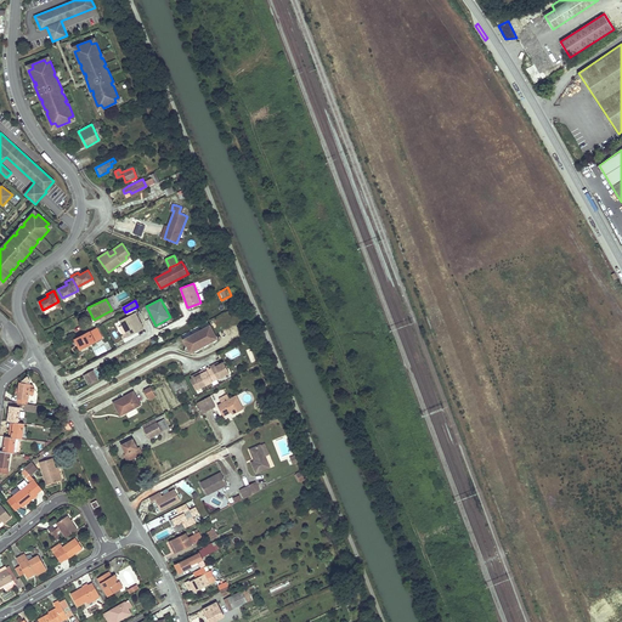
[(95,322),(113,312),(112,310),(94,320),(95,322)]
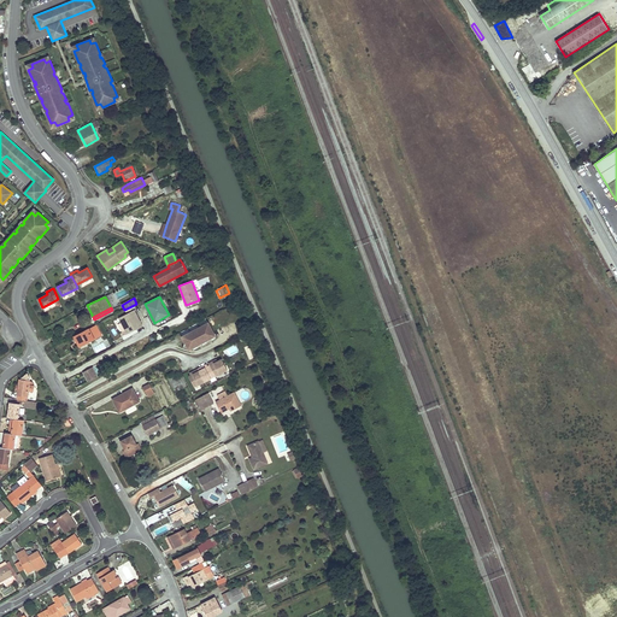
[(134,310),(119,318),(128,334),(142,325),(134,310)]
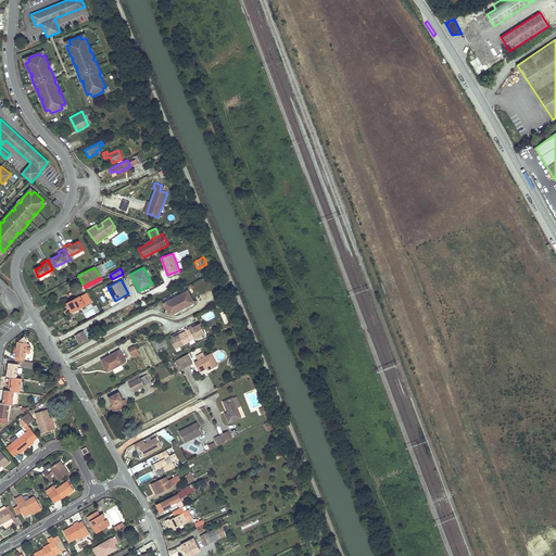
[(188,291),(164,303),(166,307),(165,313),(171,315),(177,311),(178,313),(182,311),(181,308),(186,306),(187,308),(191,306),(190,304),(193,302),(188,291)]
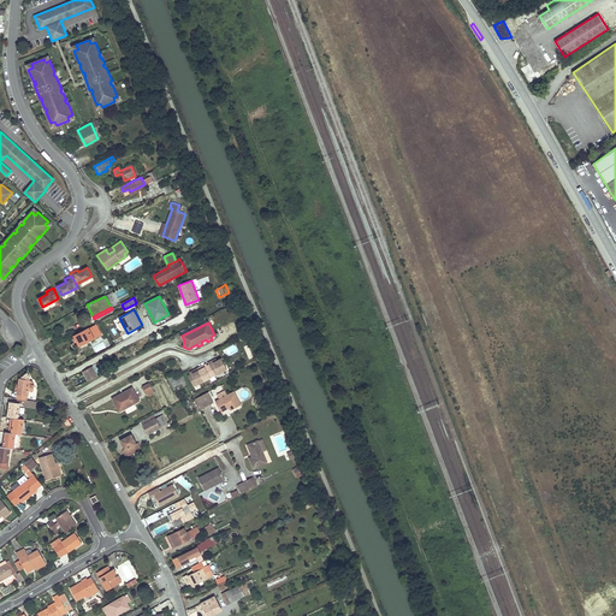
[(100,333),(95,324),(73,336),(80,345),(94,338),(94,337),(100,333)]
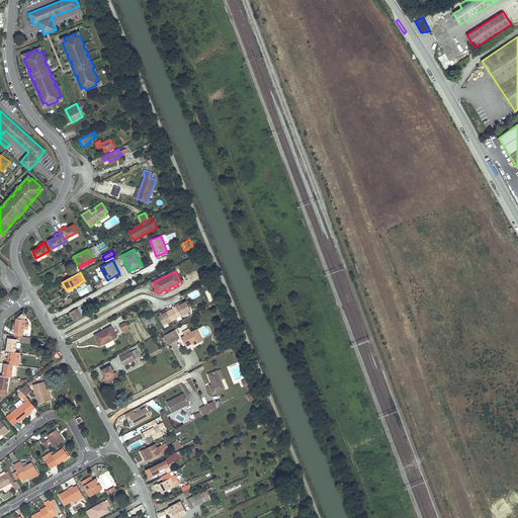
[(89,286),(78,291),(80,295),(91,290),(89,286)]
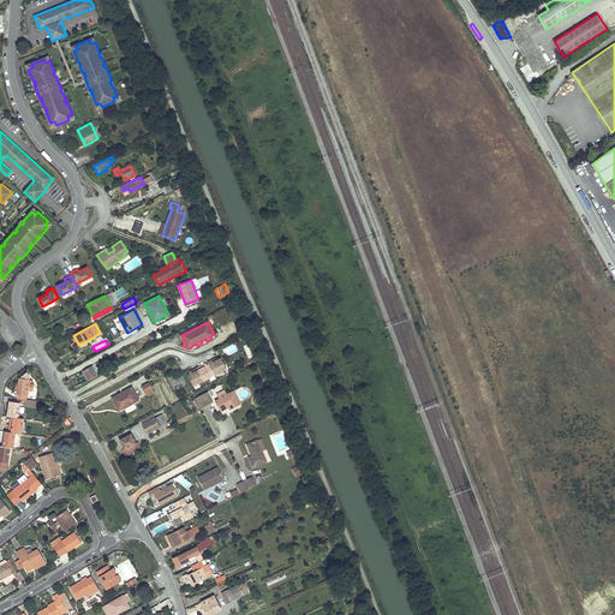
[(213,362),(213,360),(208,363),(209,364),(214,375),(227,369),(221,358),(216,360),(213,362)]
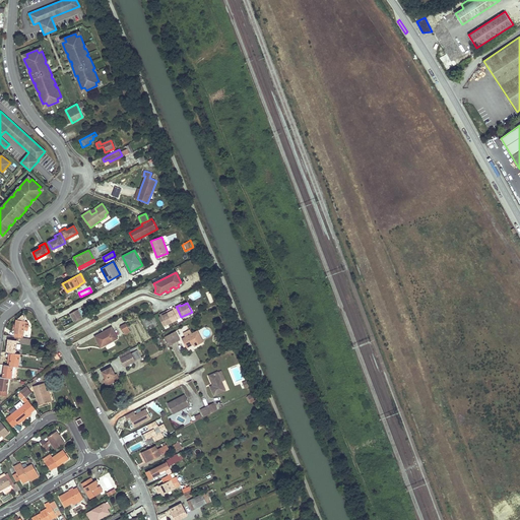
[(181,317),(177,308),(175,309),(172,311),(171,309),(167,311),(173,322),(181,317)]
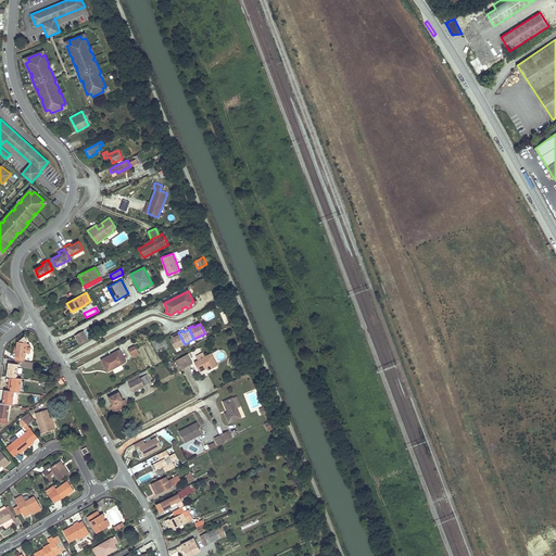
[(185,344),(178,332),(174,335),(175,337),(173,338),(171,339),(175,349),(185,344)]
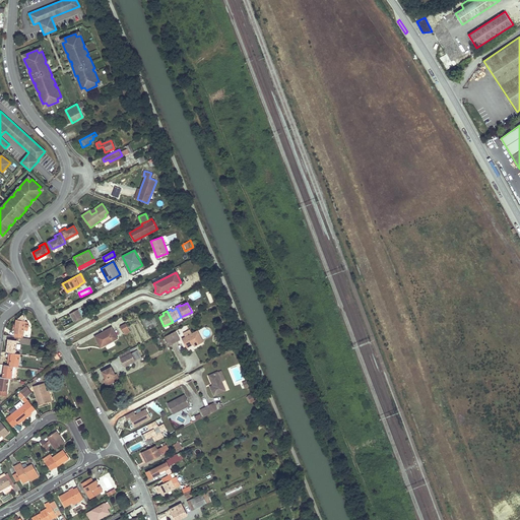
[(139,317),(145,328),(155,323),(149,312),(139,317)]
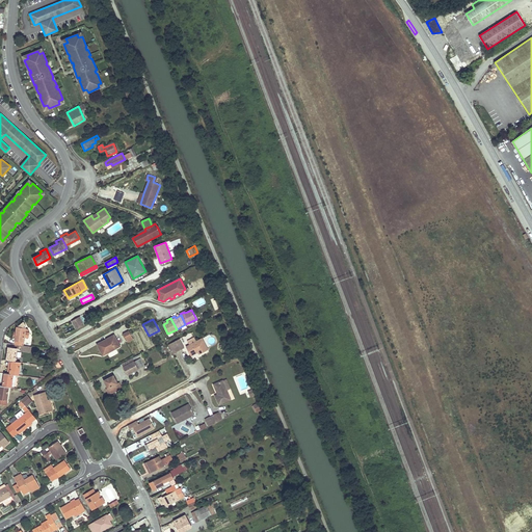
[(82,320),(74,324),(76,328),(84,324),(82,320)]
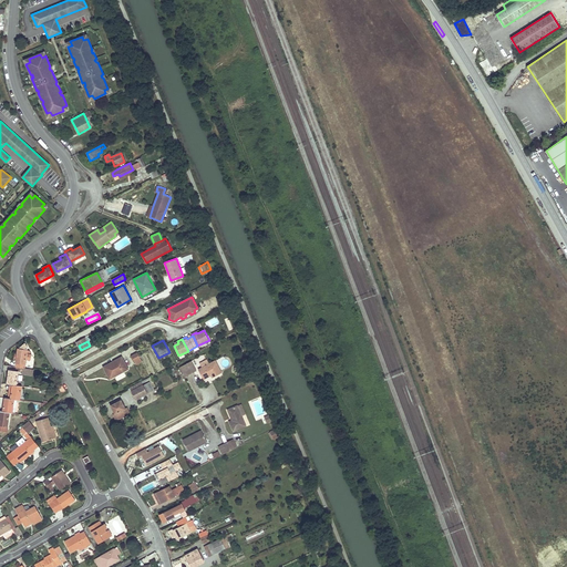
[(18,349),(16,367),(17,367),(24,368),(27,350),(18,349)]
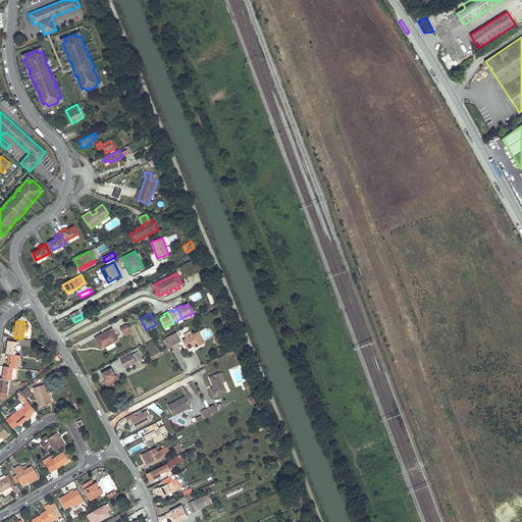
[(131,332),(126,324),(121,327),(125,335),(131,332)]
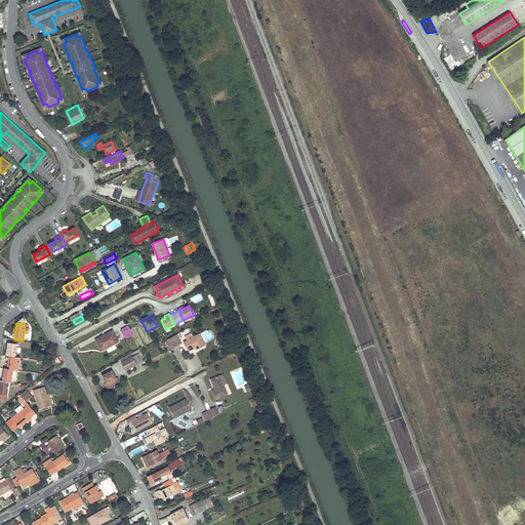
[(118,341),(113,330),(95,339),(102,351),(107,348),(106,347),(113,342),(114,345),(118,341)]
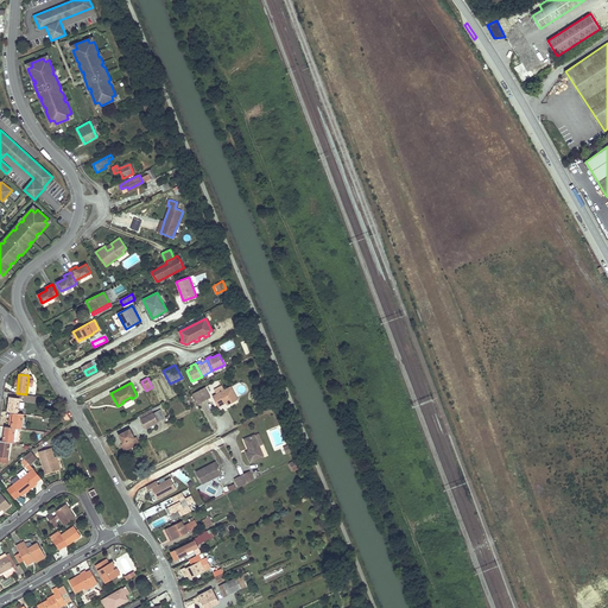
[(210,398),(204,387),(197,391),(202,401),(210,398)]
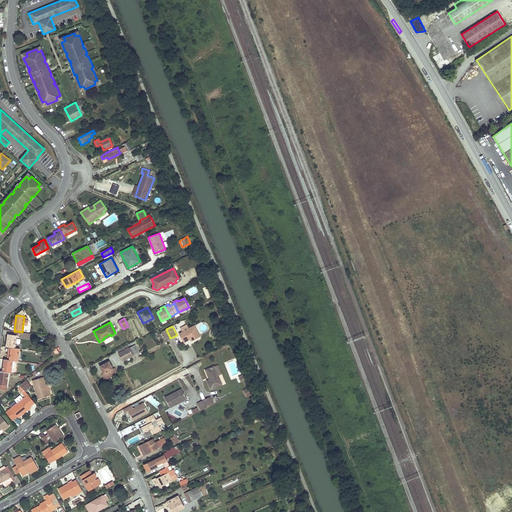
[(183,342),(191,339),(192,338),(193,340),(200,336),(194,326),(179,334),(183,342)]
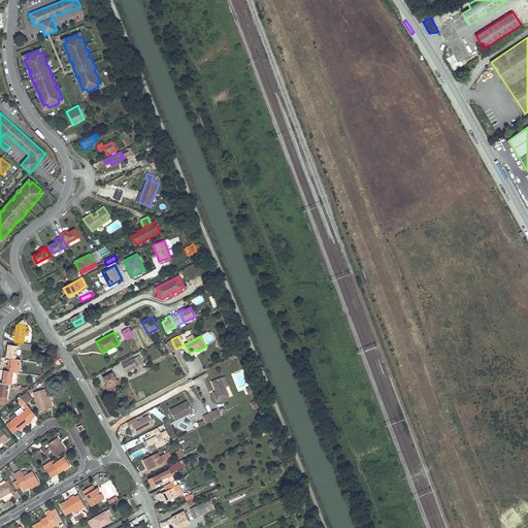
[(171,339),(167,341),(171,351),(175,349),(171,339)]
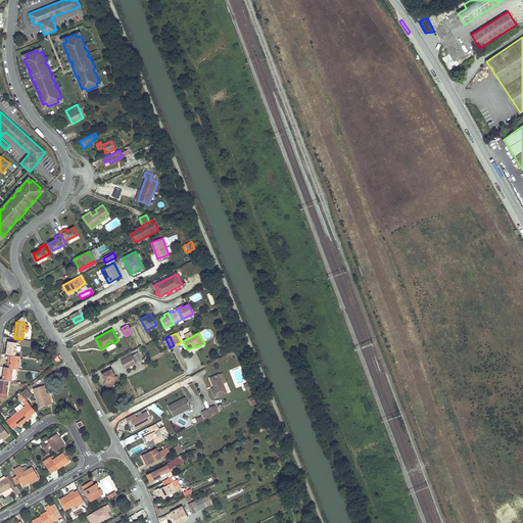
[(11,354),(15,355),(17,342),(27,343),(27,340),(22,339),(15,338),(14,342),(8,341),(6,354),(11,354)]
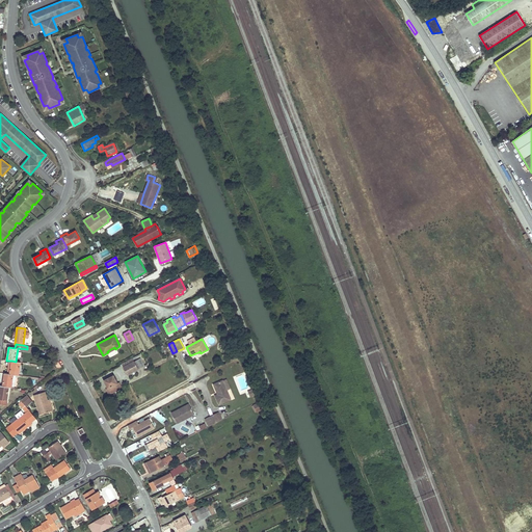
[(132,358),(122,364),(124,367),(134,362),(132,358)]
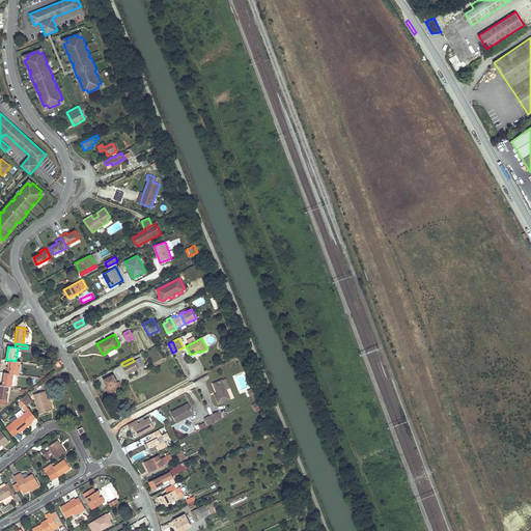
[(139,358),(134,361),(138,368),(143,365),(139,358)]
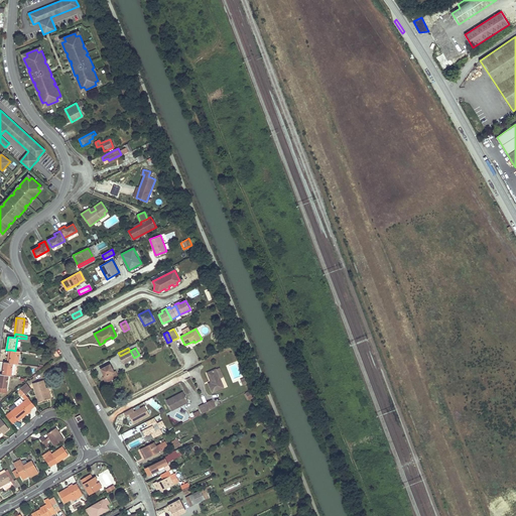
[(15,351),(11,350),(9,363),(13,363),(18,364),(20,351),(15,351)]
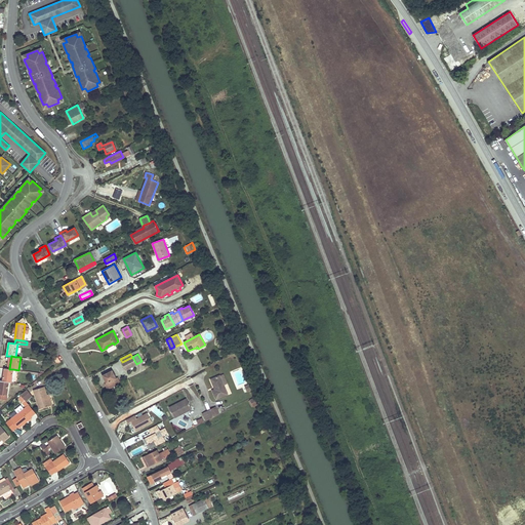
[(126,370),(136,364),(132,357),(122,362),(126,370)]
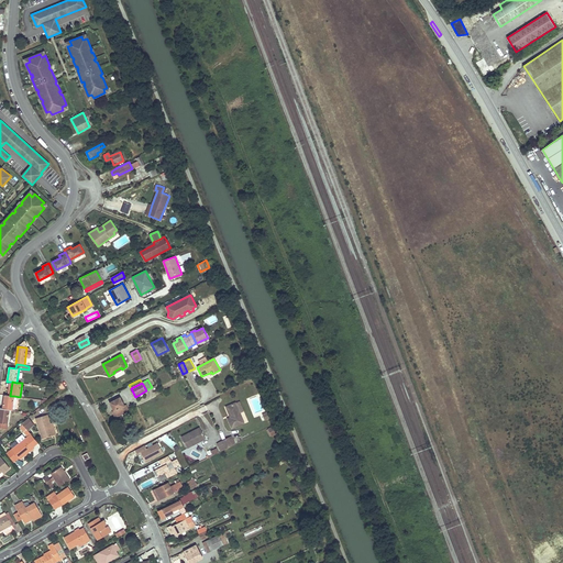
[(14,396),(10,396),(4,395),(2,409),(10,410),(11,405),(13,406),(14,396)]
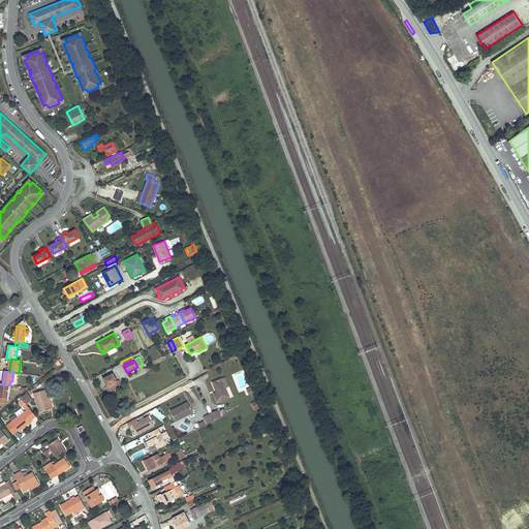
[(109,392),(121,385),(118,380),(117,381),(113,374),(103,378),(107,386),(105,386),(109,392)]
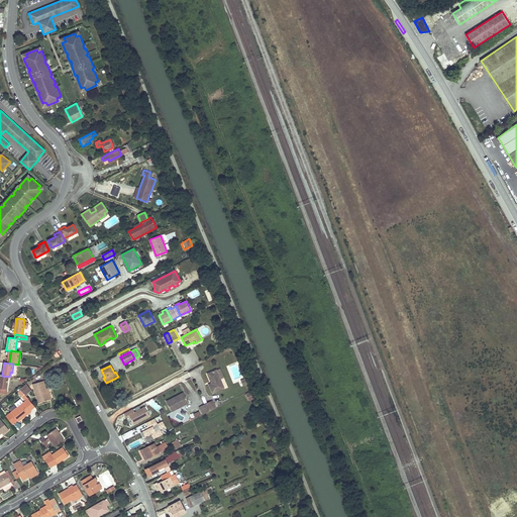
[(223,389),(215,370),(207,374),(210,381),(211,381),(212,383),(211,383),(208,384),(212,393),(223,389)]
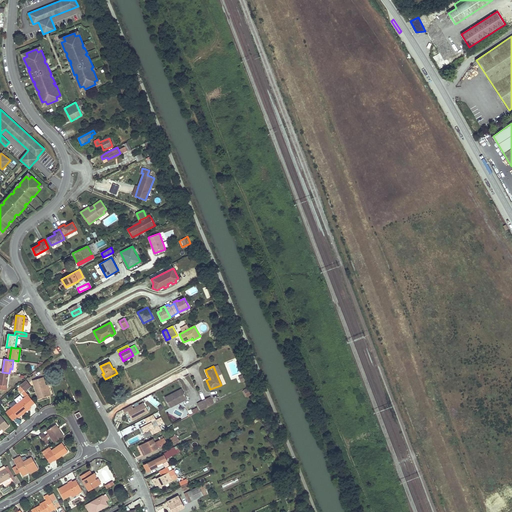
[(4,385),(7,385),(9,373),(2,372),(0,371),(0,388),(4,389),(4,385)]
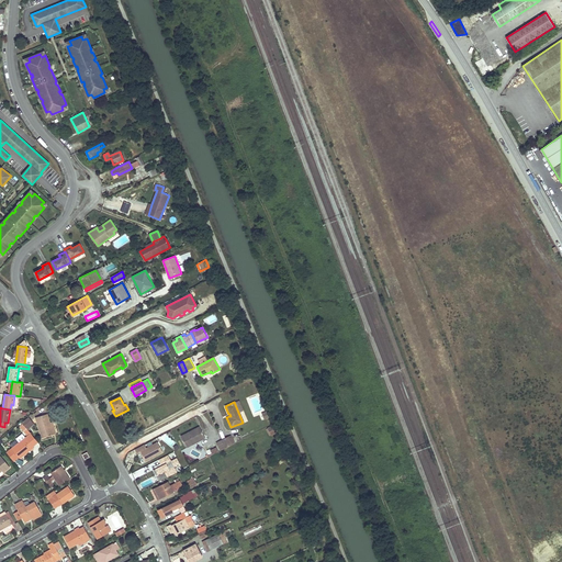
[(42,438),(53,435),(49,423),(47,414),(36,417),(42,438)]
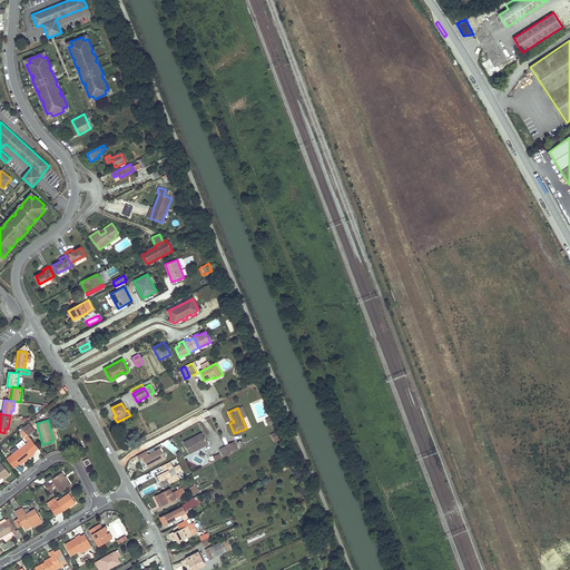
[(29,424),(22,429),(23,430),(28,435),(35,430),(29,424)]
